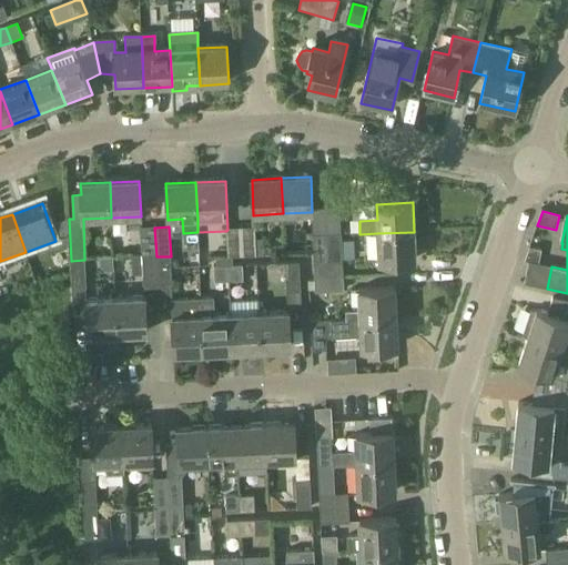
[(142,258),(156,256),(154,228),(141,229),(142,258)]
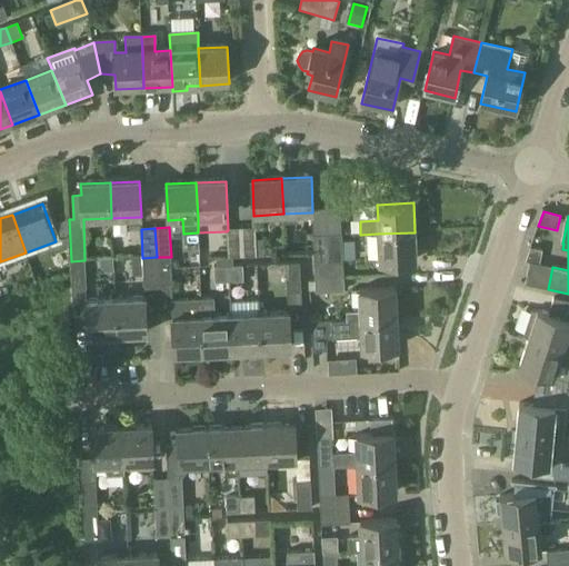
[(241,229),(242,258),(257,258),(256,228),(241,229)]
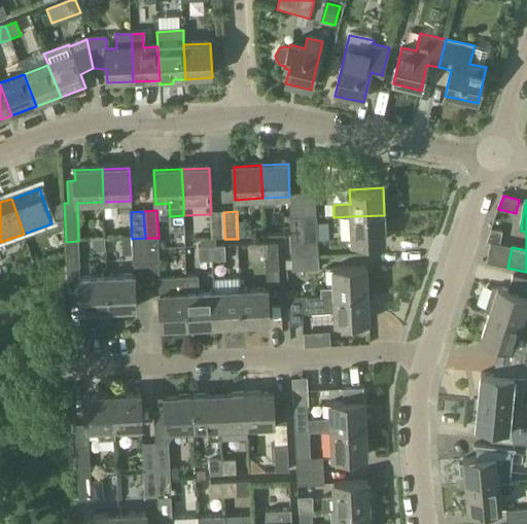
[(224,239),(223,212),(211,213),(210,213),(210,214),(211,240),(224,239)]
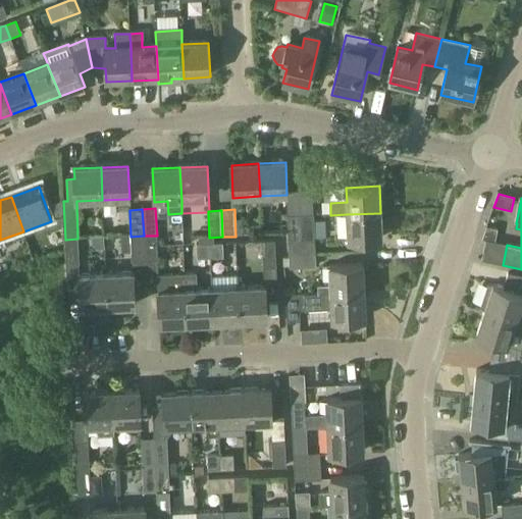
[(380,213),(347,214),(349,242),(382,240),(380,213)]
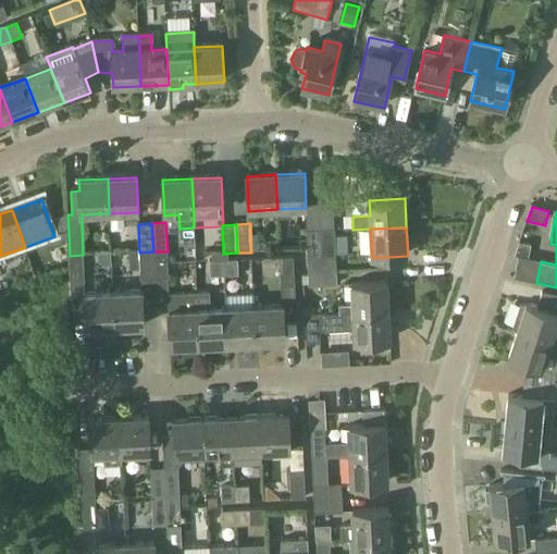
[(322,259),(321,231),(307,232),(308,260),(322,259)]
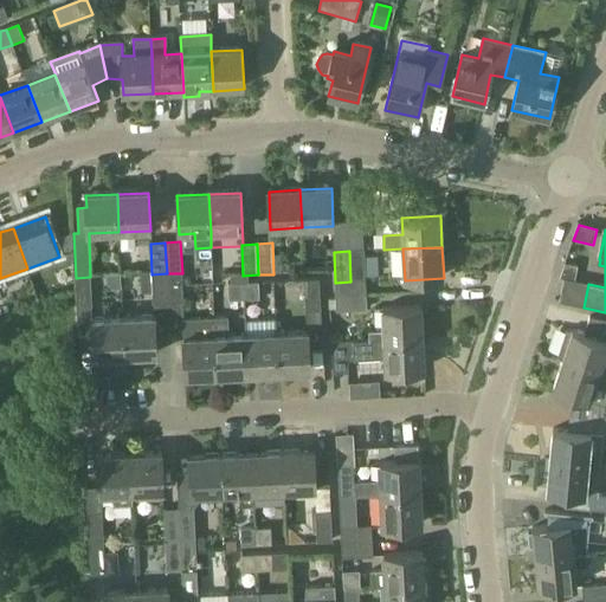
[(350,282),(366,282),(365,251),(349,251),(350,282)]
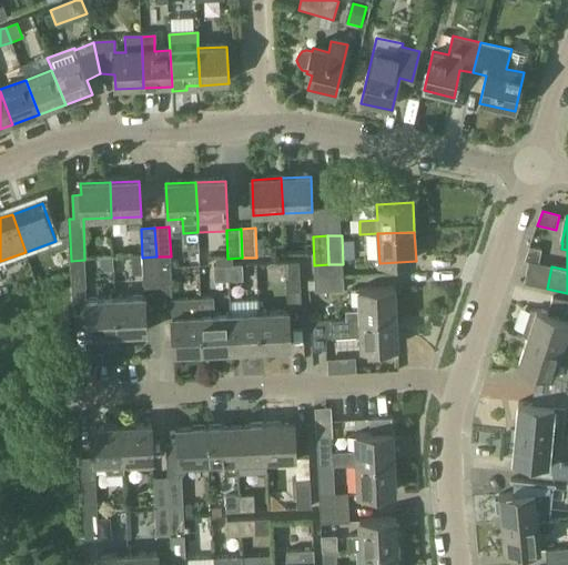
[(145,298),(115,300),(118,335),(146,334),(145,313),(159,313),(158,285),(156,256),(142,258),(143,285),(144,285),(145,298)]
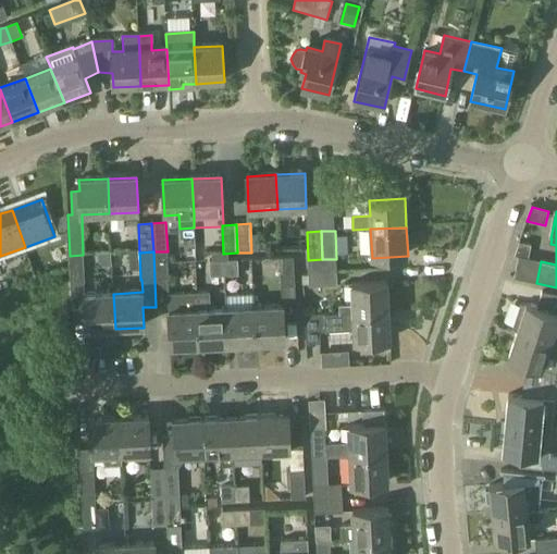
[(168,251),(153,251),(155,280),(169,279),(168,263),(168,251)]
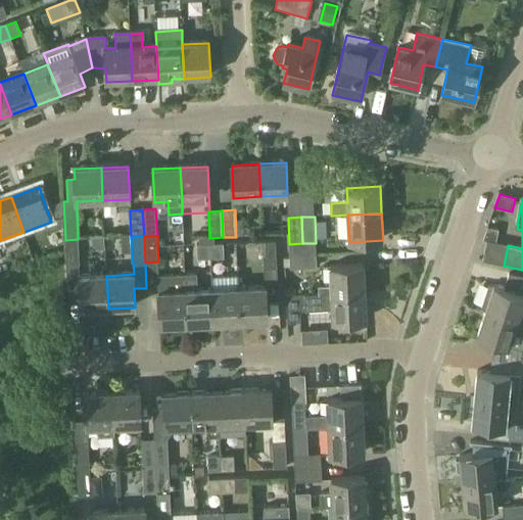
[(78,239),(65,240),(66,267),(80,266),(78,239)]
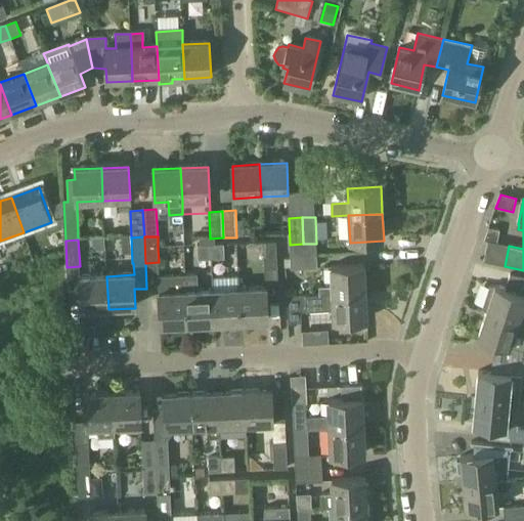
[(276,243),(263,244),(264,270),(277,269),(276,243)]
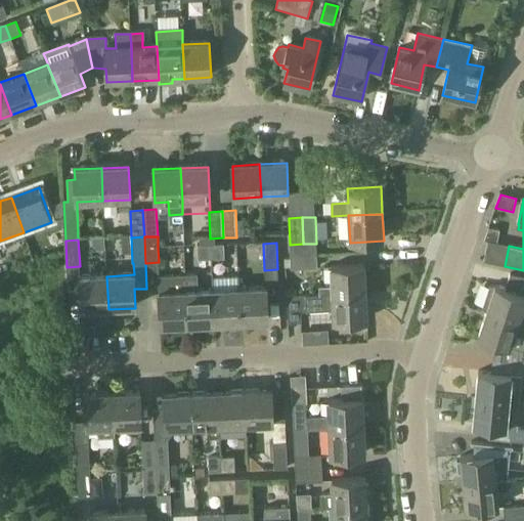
[(290,258),(316,256),(316,244),(303,244),(290,245),(290,258)]
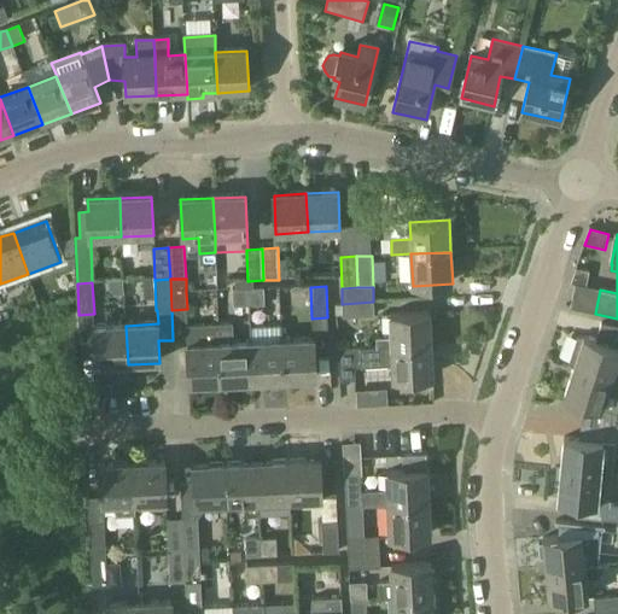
[(248,290),(233,291),(233,308),(249,307),(248,290)]
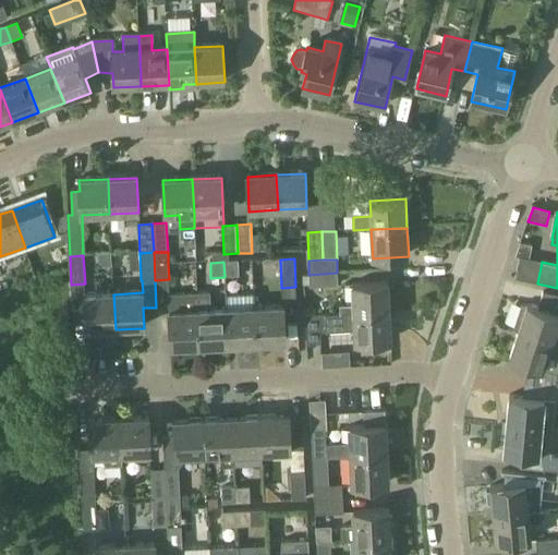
[(223,262),(225,277),(239,277),(238,262),(223,262)]
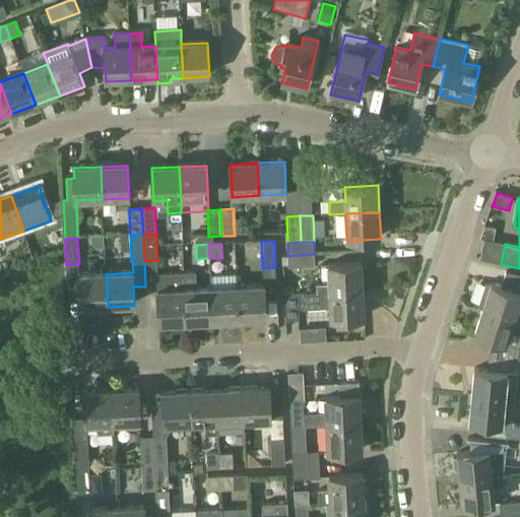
[(287,256),(287,258),(281,258),(283,269),(315,267),(314,254),(287,256)]
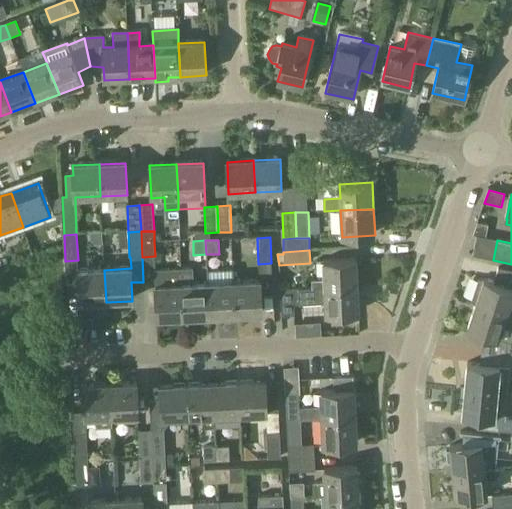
[(323,262),(324,289),(357,287),(356,260),(323,262)]
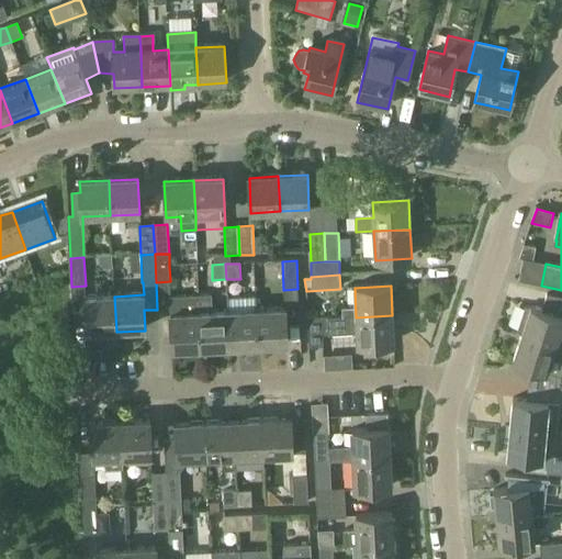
[(229,348),(228,312),(212,313),(212,295),(199,297),(200,314),(201,349),(229,348)]
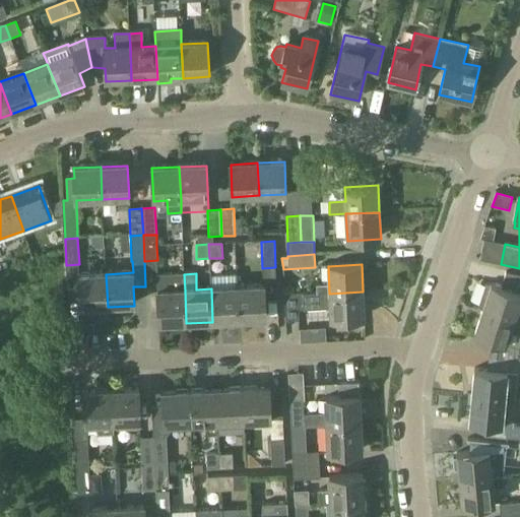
[(108,307),(106,274),(78,275),(80,308),(108,307)]
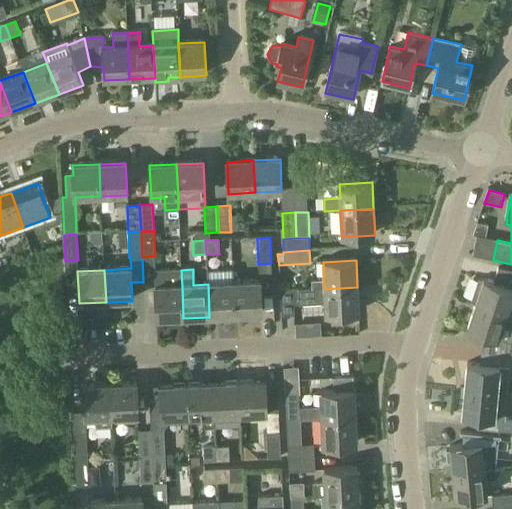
[(157,319),(183,318),(182,286),(181,270),(154,271),(157,319)]
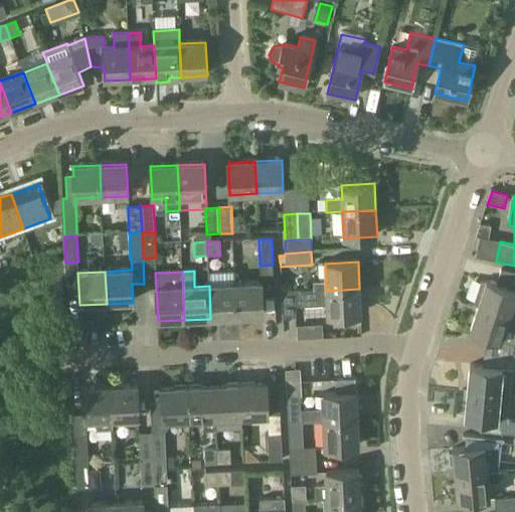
[(236,317),(235,285),(234,273),(208,274),(209,286),(210,319),(236,317)]
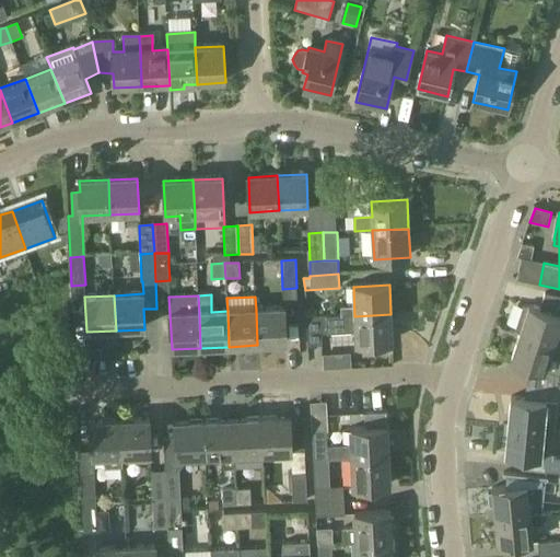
[(536,338),(559,346),(559,335),(559,336),(559,331),(559,316),(529,308),(528,309),(524,309),(520,321),(524,324),(521,333),(536,338)]
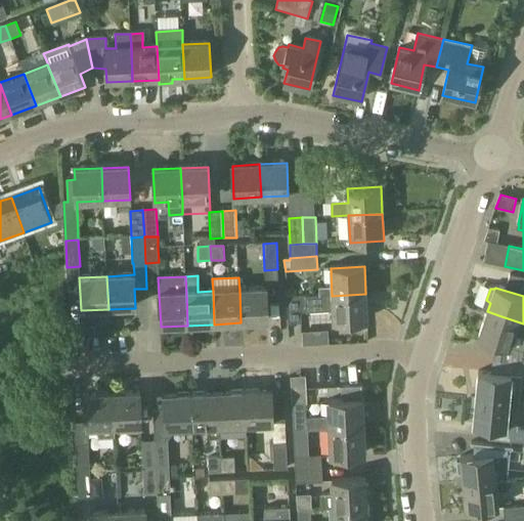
[(239,290),(241,322),(268,321),(266,289),(265,289),(239,290)]
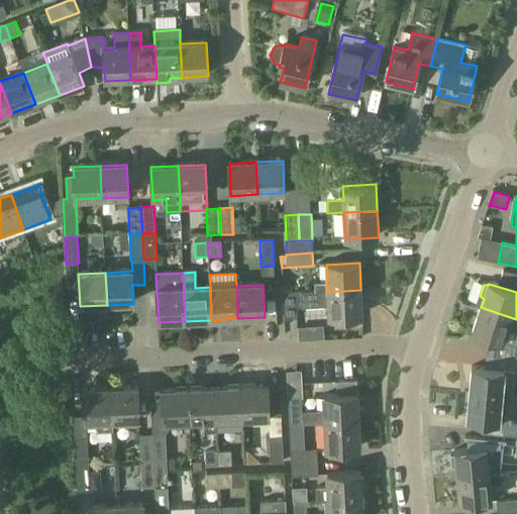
[(360,290),(327,292),(283,294),(284,320),(297,319),(297,309),(328,307),(328,318),(362,316),(360,290)]
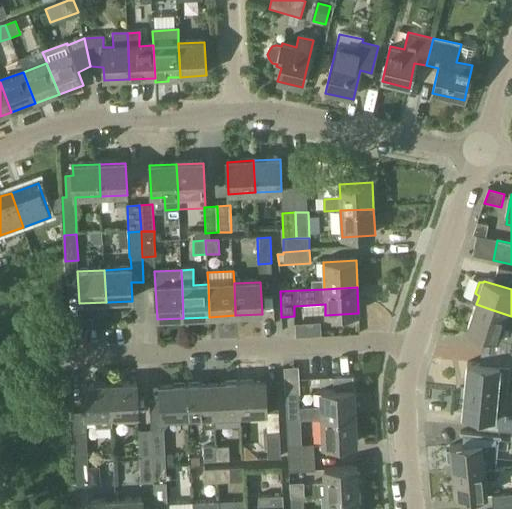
[(511,316),(490,309),(476,304),(468,331),(499,341),(505,324),(511,326),(511,316)]
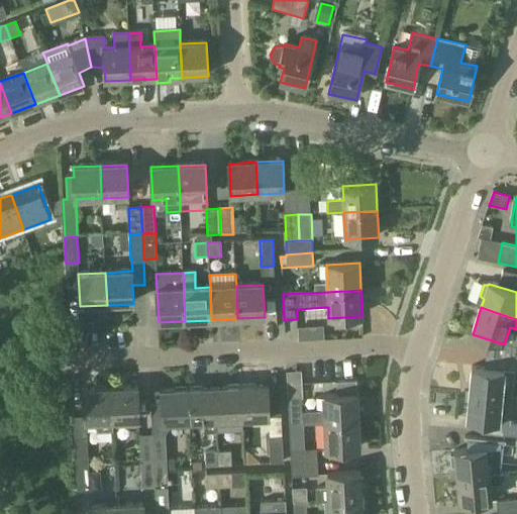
[(308,341),(307,327),(298,328),(299,341),(308,341)]
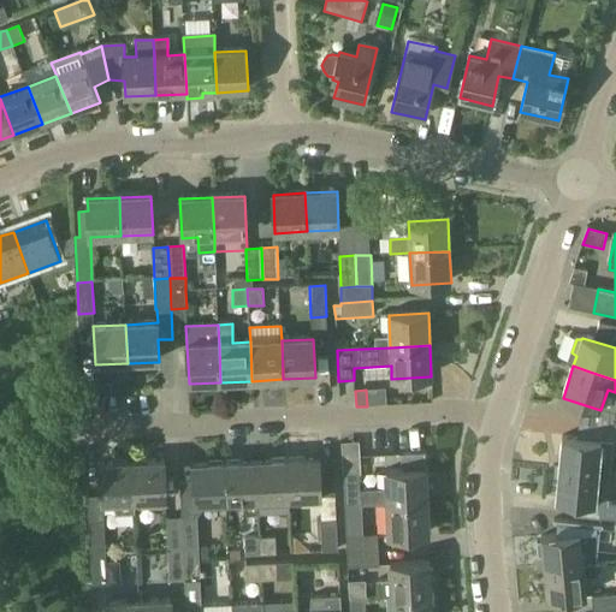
[(599,473),(603,441),(563,438),(560,469),(599,473)]
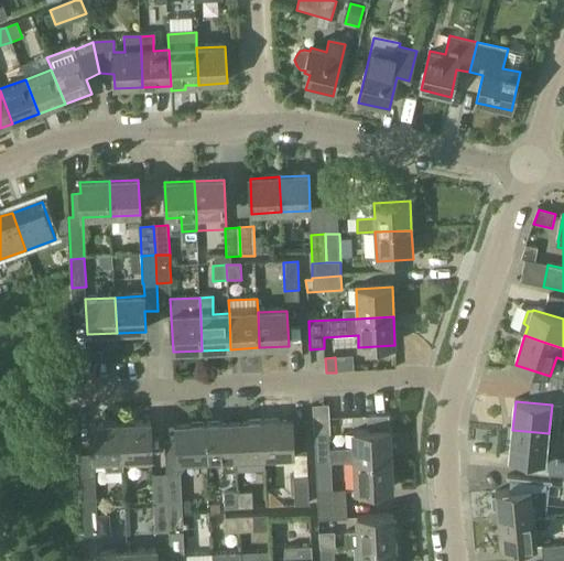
[(389,417),(387,417),(371,418),(371,432),(390,431),(389,418),(389,417)]
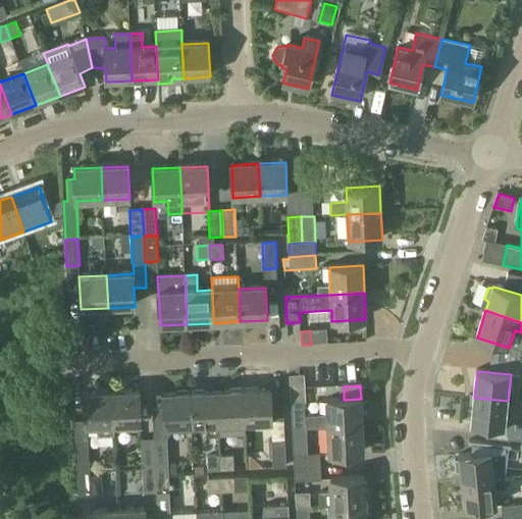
[(245,423),(272,422),(270,390),(244,391),(245,423)]
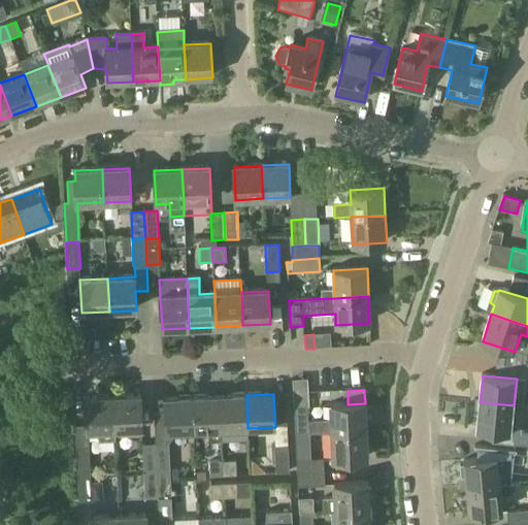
[(248,428),(246,395),(220,396),(221,429),(248,428)]
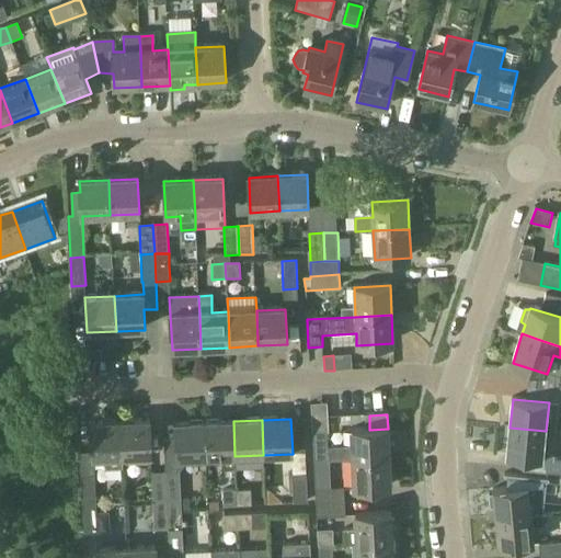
[(121,422),(122,457),(151,456),(149,421),(121,422)]
